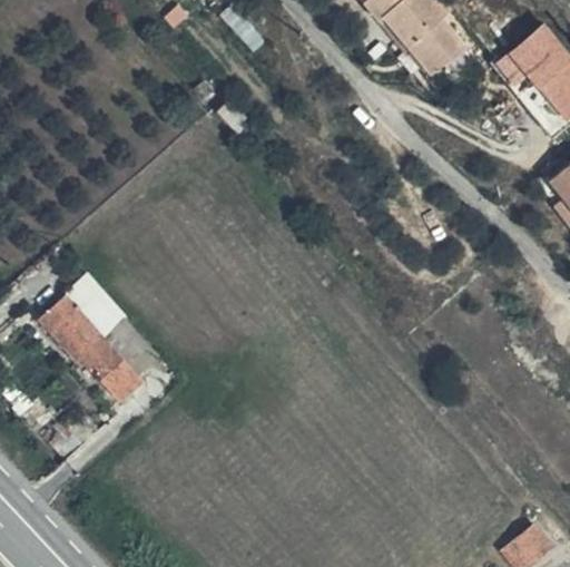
[(385,20),(433,76),(467,47),(443,20),(438,25),(415,0),(371,0),(366,6),(382,23),(385,20)]
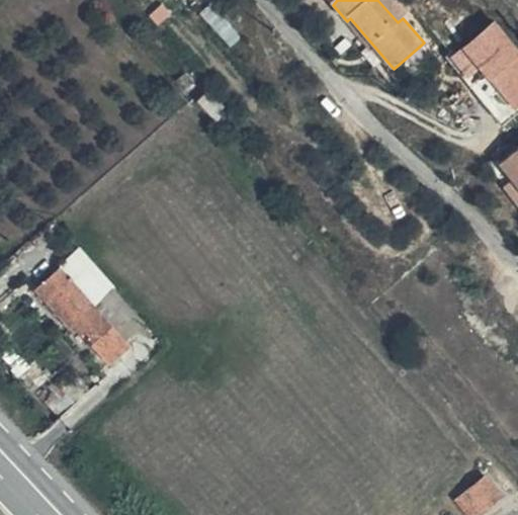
[(517,57),(490,25),(462,49),(516,110),(517,108),(517,57)]
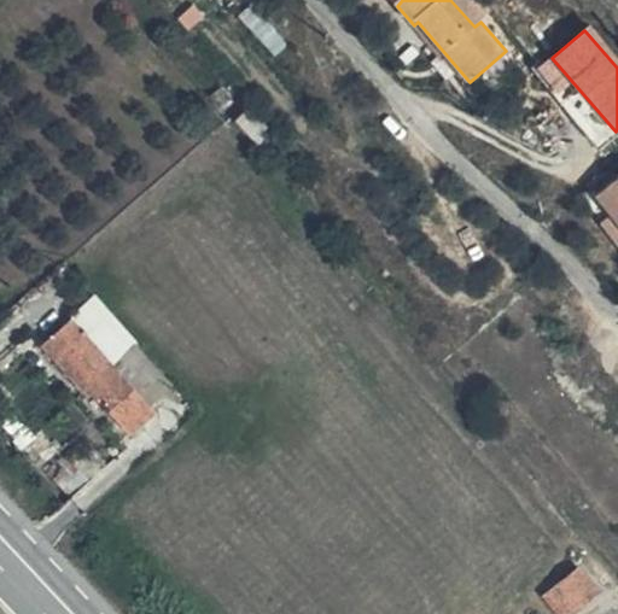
[(617,177),(593,198),(617,229),(617,177)]
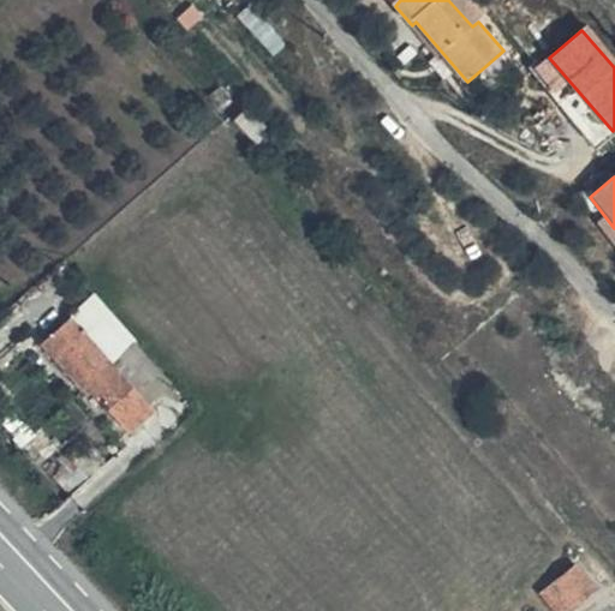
[(30,341),(67,381),(96,354),(78,330),(91,317),(75,299),(30,341)]
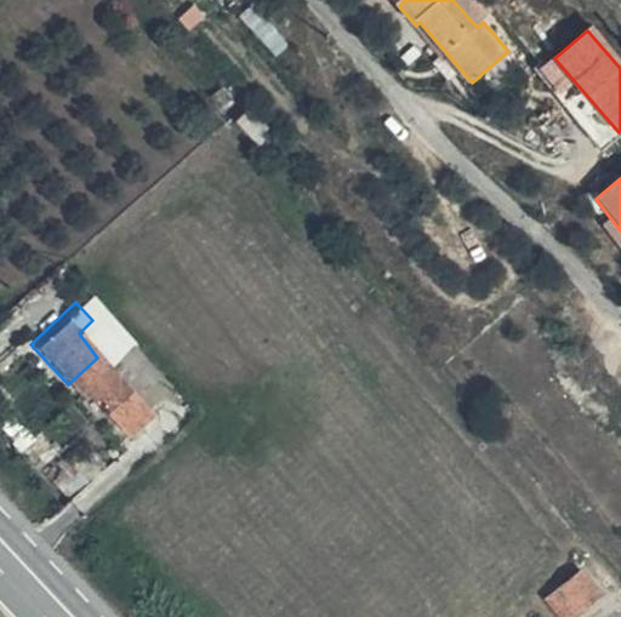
[(109,365),(147,405),(170,384),(132,344),(109,365)]
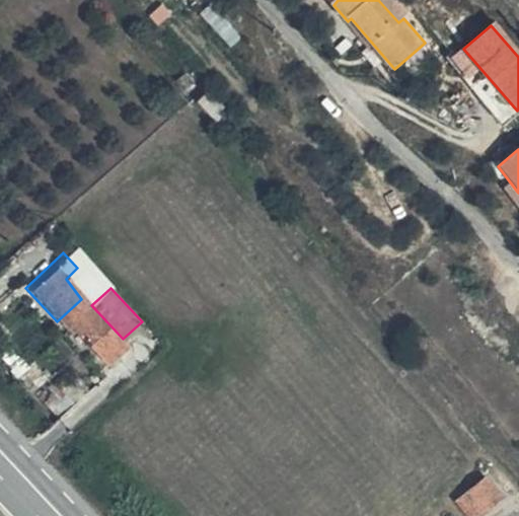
[(57,321),(55,322),(65,336),(74,327),(104,361),(126,342),(123,339),(91,305),(83,297),(81,299),(57,321)]
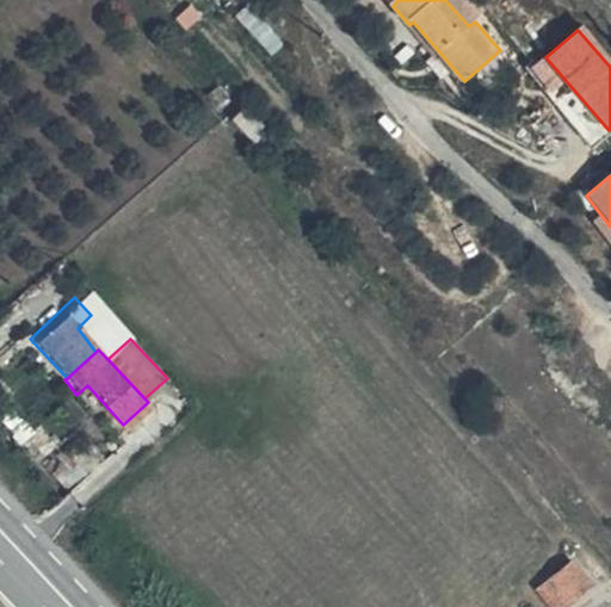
[(571,595),(572,595),(590,581),(576,563),(557,577),(571,595)]
